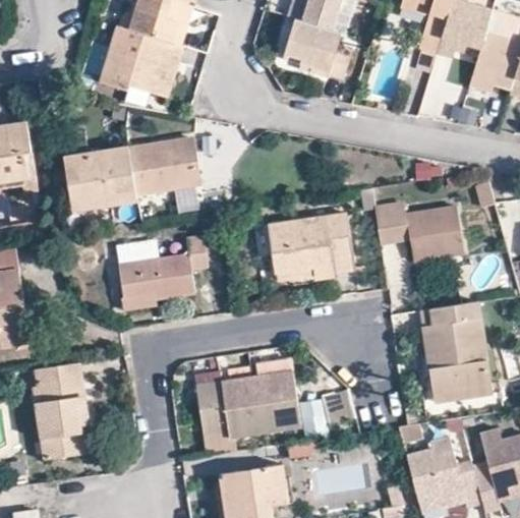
[(124,0),(118,24),(119,25),(129,29),(136,0),(124,0)]
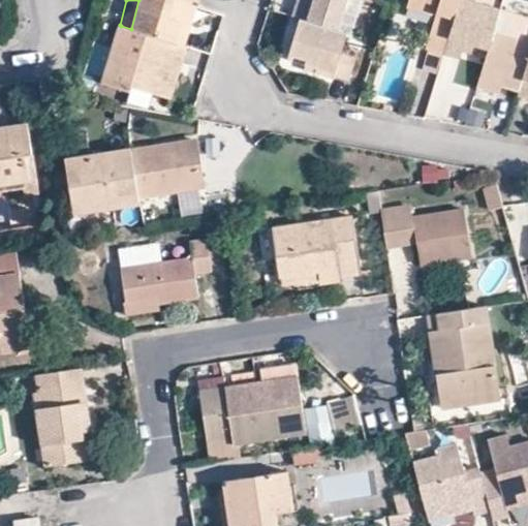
[(138,0),(131,29),(176,42),(182,23),(190,25),(195,4),(187,2),(181,0),(138,0)]
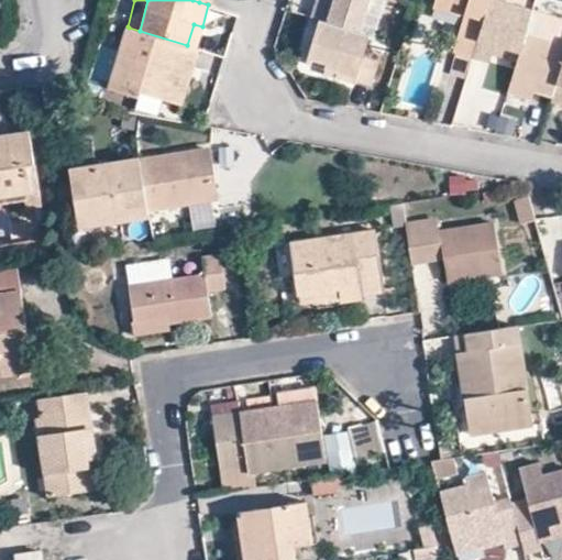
[(315,0),(310,15),(319,19),(349,28),(355,30),(363,0),(315,0)]
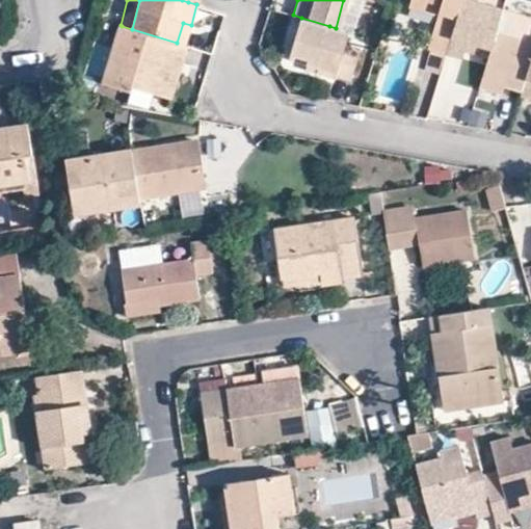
[(444,55),(459,3),(460,0),(413,0),(440,8),(436,18),(436,19),(427,50),(444,55)]
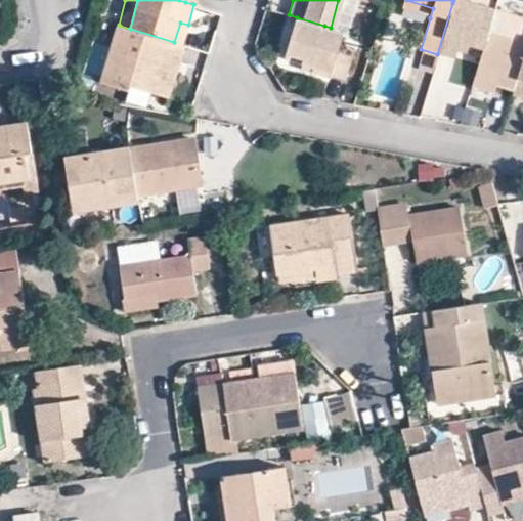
[(481,51),(487,32),(492,14),(452,3),(437,54),(454,59),(455,54),(460,44),(468,47),(481,51)]
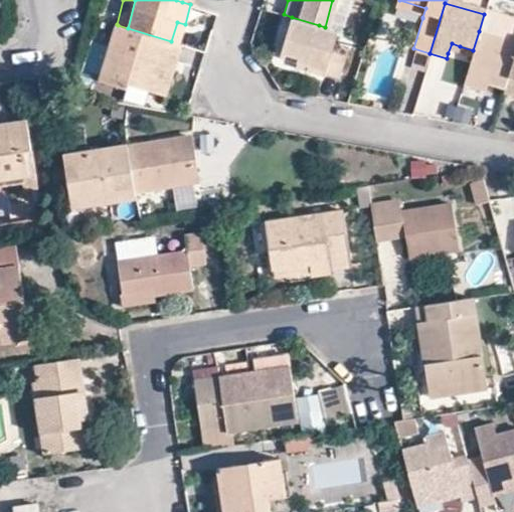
[(484,14),(479,31),(505,39),(512,17),(485,8),(484,14)]
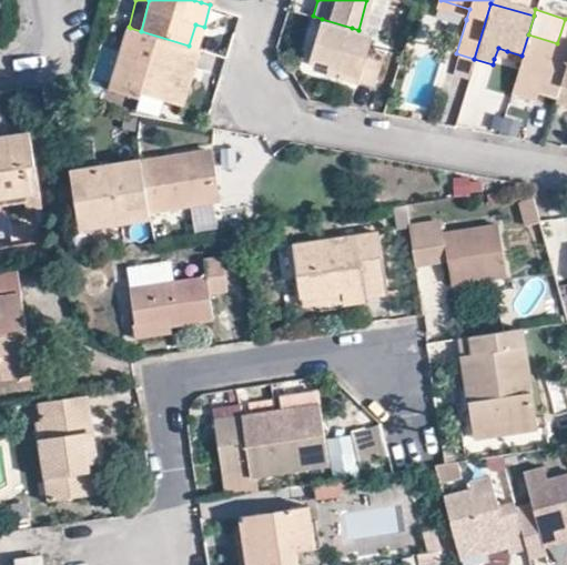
[(348,40),(352,28),(322,19),(310,60),(326,64),(324,71),(356,81),(358,76),(373,80),(383,50),(366,46),(348,40)]
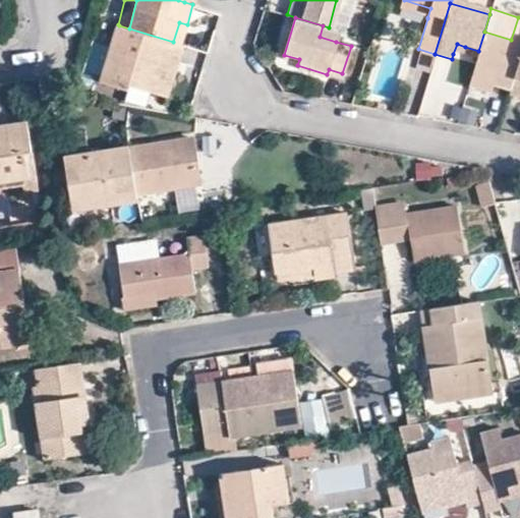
[(187,25),(187,24),(179,22),(173,42),(174,42),(182,45),(182,43),(187,25)]
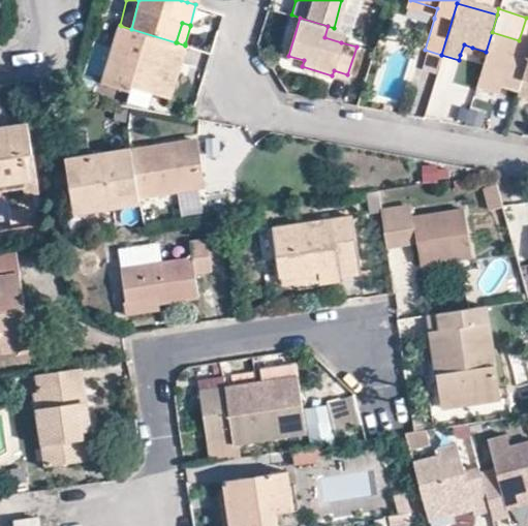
[(121,26),(120,25),(117,25),(101,84),(131,93),(133,89),(171,99),(185,45),(177,42),(176,42),(131,29),(121,26)]
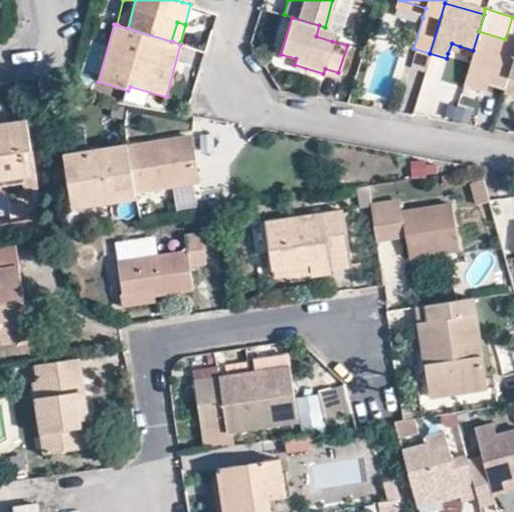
[(335,30),(325,27),(319,25),(316,36),(332,41),(332,40),(335,31),(335,30)]
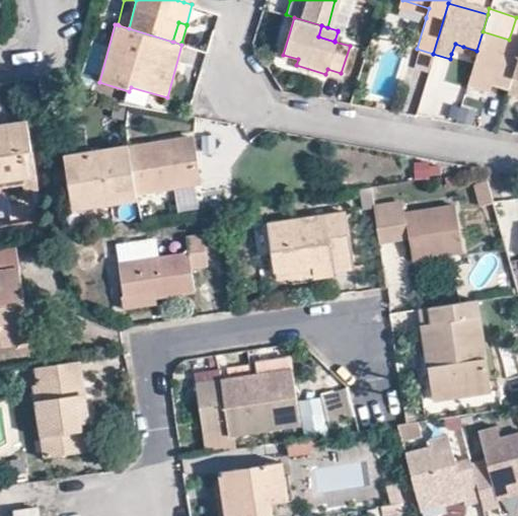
[(468,76),(490,82),(508,87),(517,53),(517,42),(509,40),(483,31),(476,51),(468,76)]
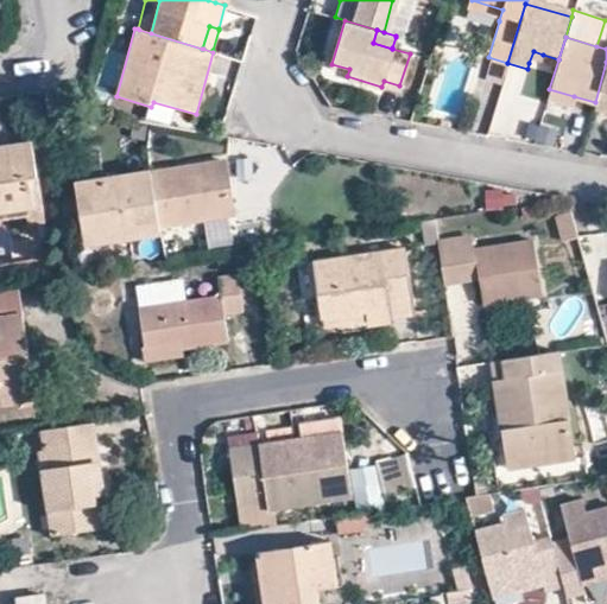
[(606,62),(595,102),(593,108),(606,110),(606,62)]
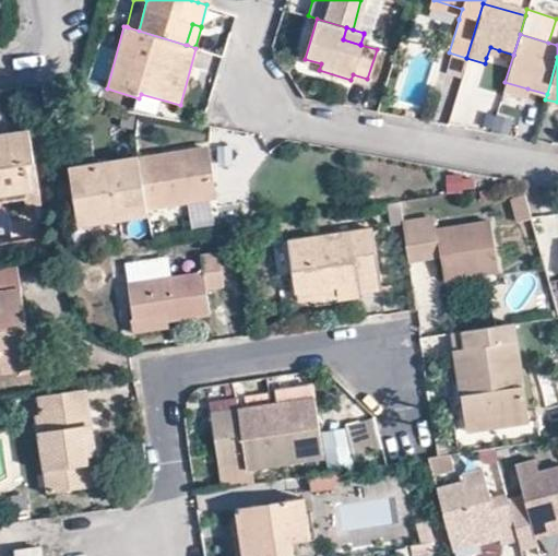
[(524,98),(527,89),(505,82),(501,92),(502,92),(523,98),(524,98)]
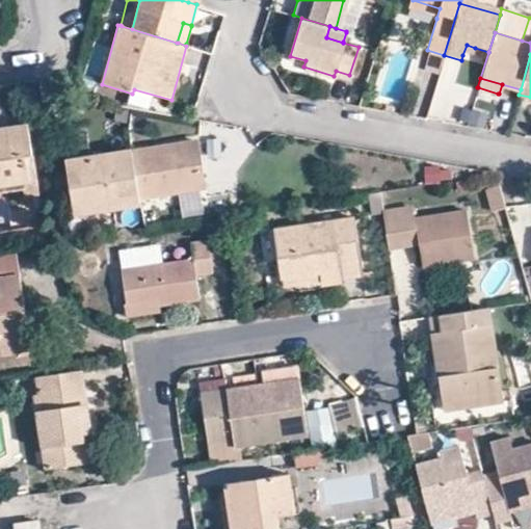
[(0,184),(27,180),(24,154),(30,153),(26,124),(0,127),(0,184)]
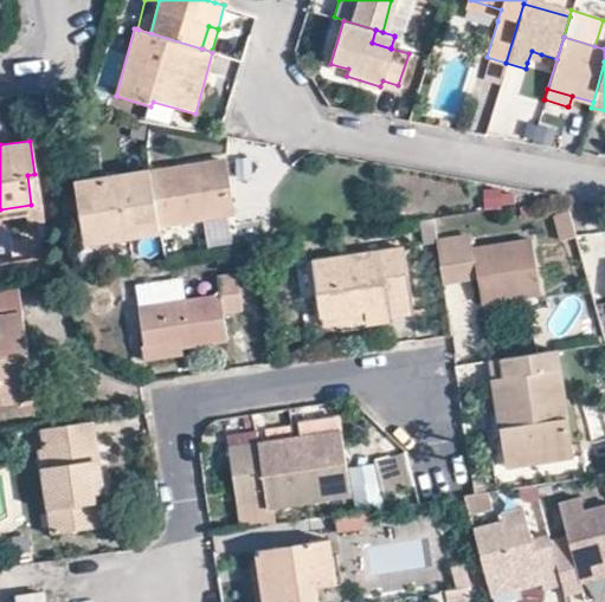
[(95,157),(75,161),(78,182),(98,179),(95,157)]
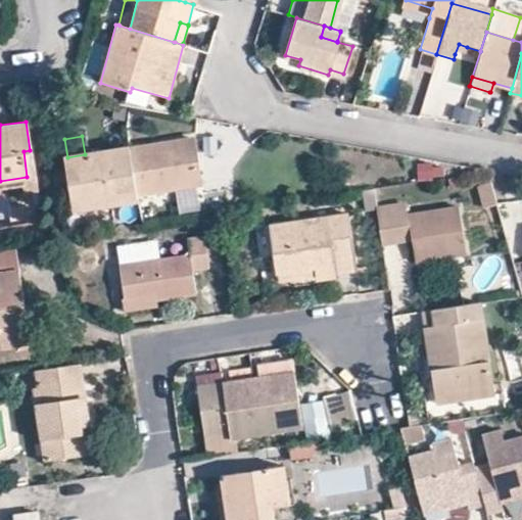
[(190,138),(130,147),(136,192),(198,183),(190,138)]
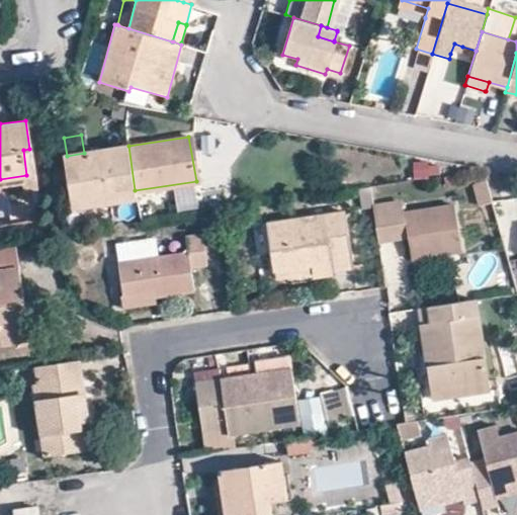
[(135,190),(128,146),(84,153),(67,156),(76,206),(137,196),(135,190)]
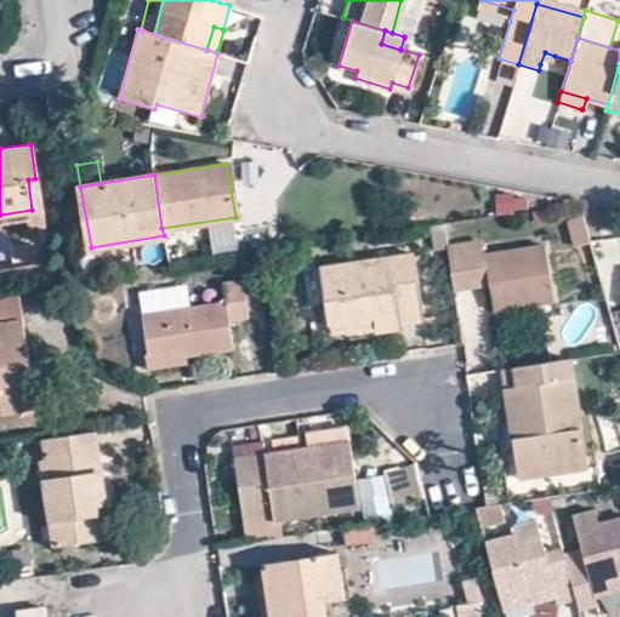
[(32,211),(32,210),(0,215),(0,223),(32,218),(33,217),(32,211)]
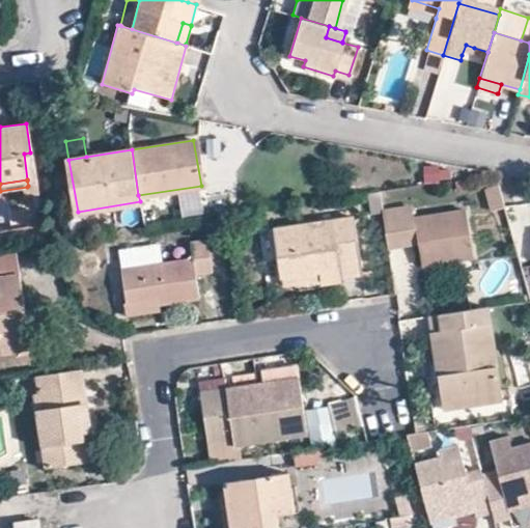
[(486,210),(502,203),(495,181),(479,186),(486,210)]
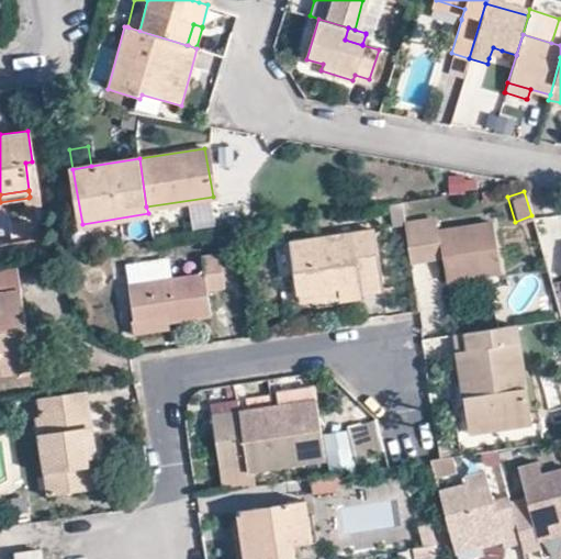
[(210,200),(193,203),(198,224),(214,220),(210,200)]
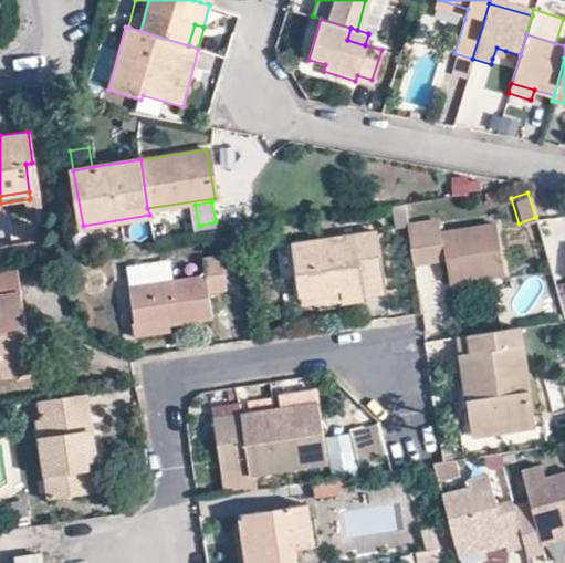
[(443,249),(440,231),(439,217),(406,221),(411,266),(445,261),(443,249)]
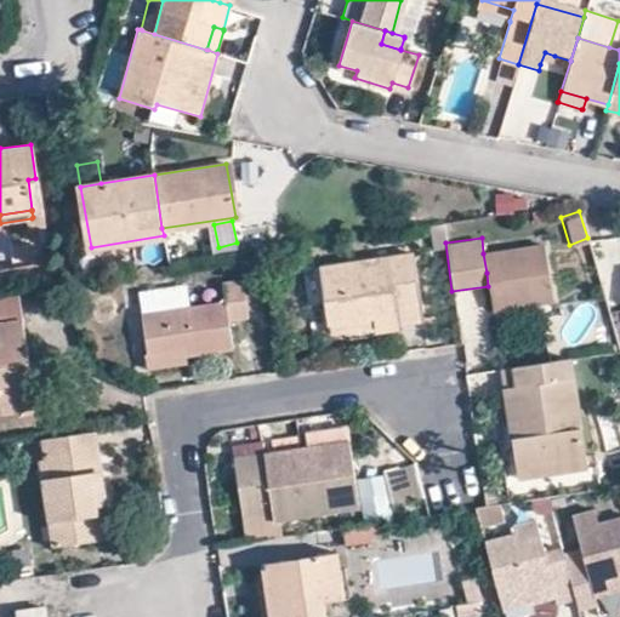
[(491,308),(551,298),(544,245),(483,253),(487,273),(488,286),(491,308)]
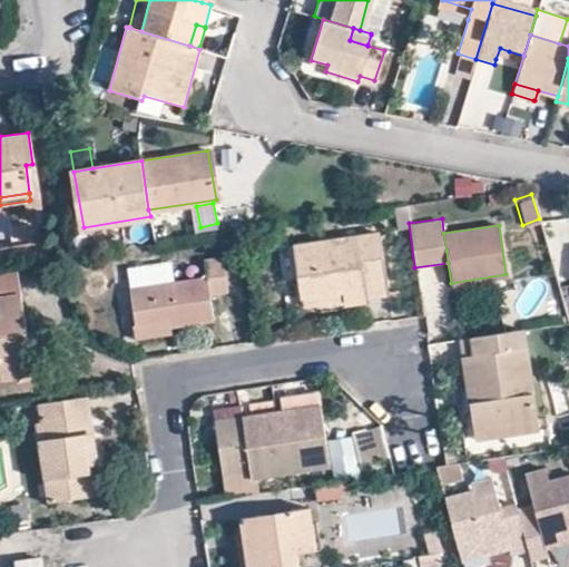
[(341,293),(343,301),(385,295),(378,233),(295,245),(303,297),(341,293)]
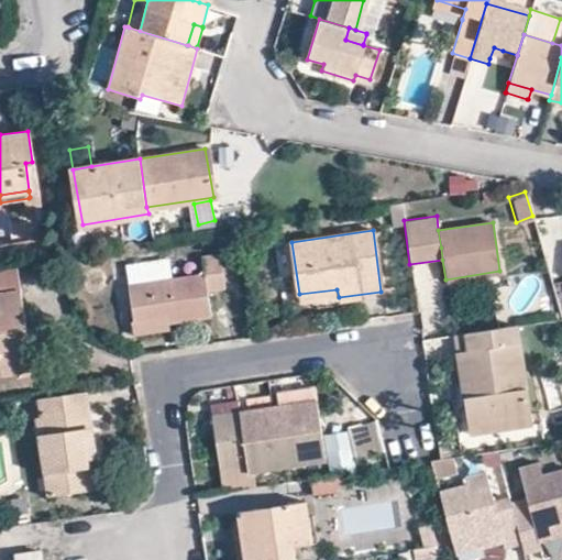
[(166,317),(167,321),(210,315),(206,291),(223,287),(218,255),(201,257),(204,274),(128,286),(134,320),(166,316),(166,317)]
